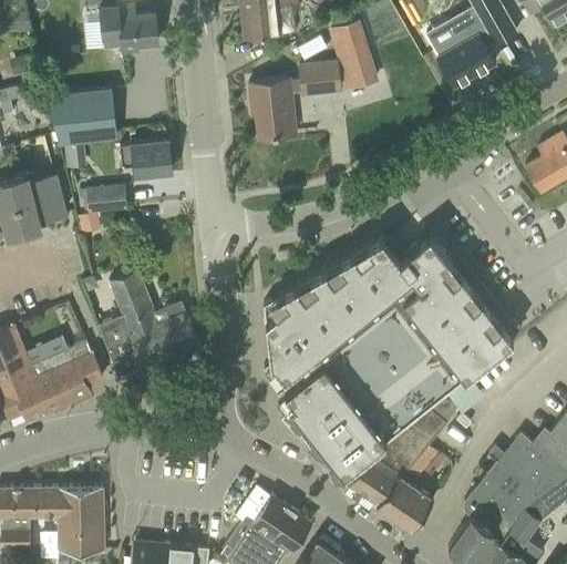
[(281,36),(278,8),(298,6),(297,0),(239,0),(244,39),(281,36)]
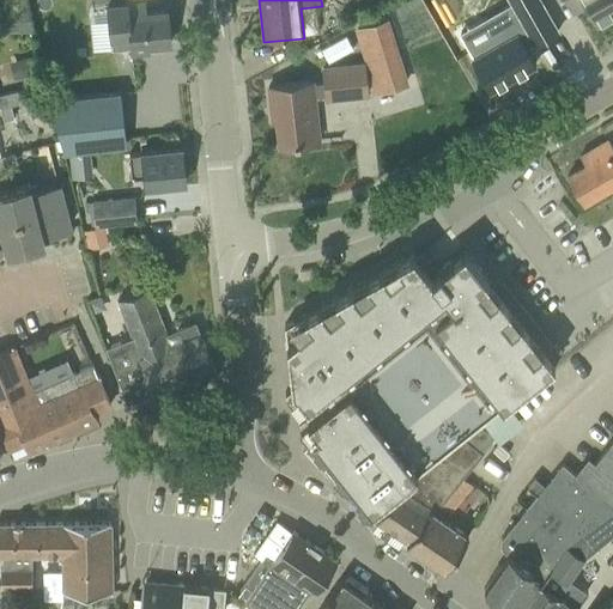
[(538,0),(509,0),(513,6),(487,20),(497,37),(469,53),(474,61),(472,62),(490,93),(536,67),(526,49),(534,43),(536,48),(558,35),(538,0)]
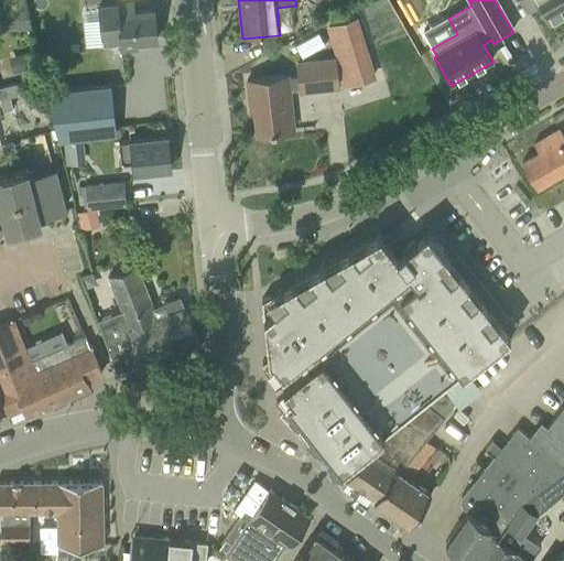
[(563,0),(519,0),(528,15),(541,8),(551,25),(563,17),(563,0)]
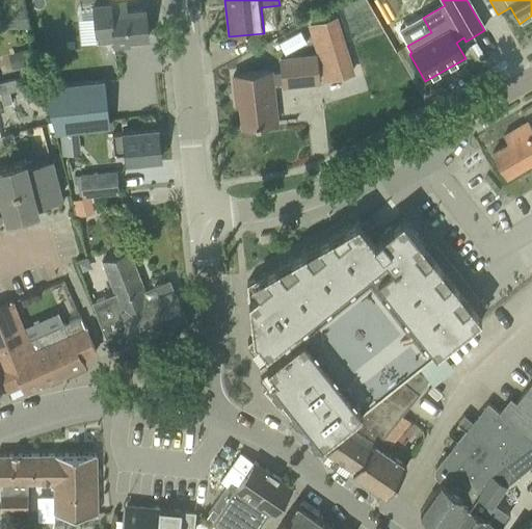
[(127,5),(94,8),(98,45),(113,44),(113,48),(131,47),(130,43),(149,41),(145,11),(127,14),(127,5)]
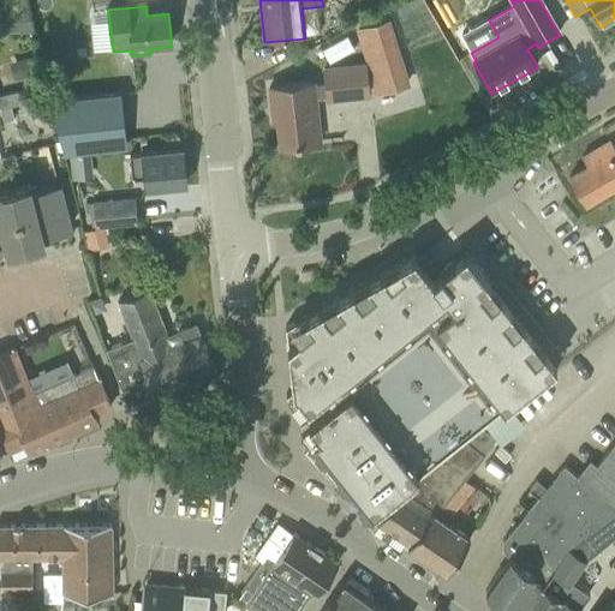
[(407,88),(386,23),(358,31),(380,96),(407,88)]
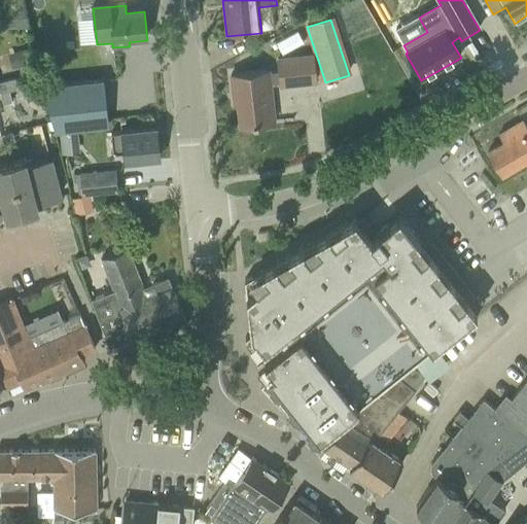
[(12,71),(30,67),(26,51),(8,56),(12,71)]
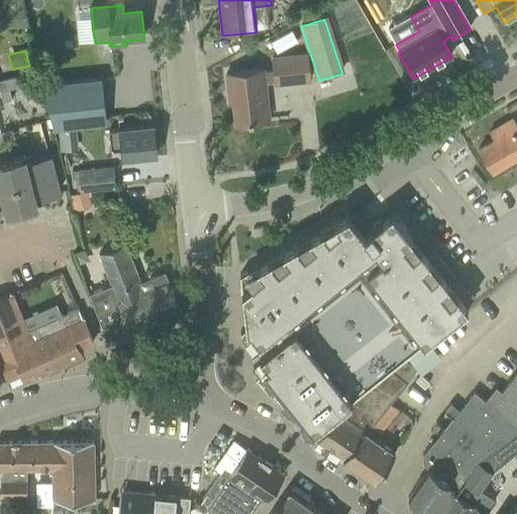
[(270,121),(266,86),(310,81),(306,57),(272,61),(274,72),(266,72),(266,71),(227,76),(229,95),(233,94),(236,125),(270,121)]
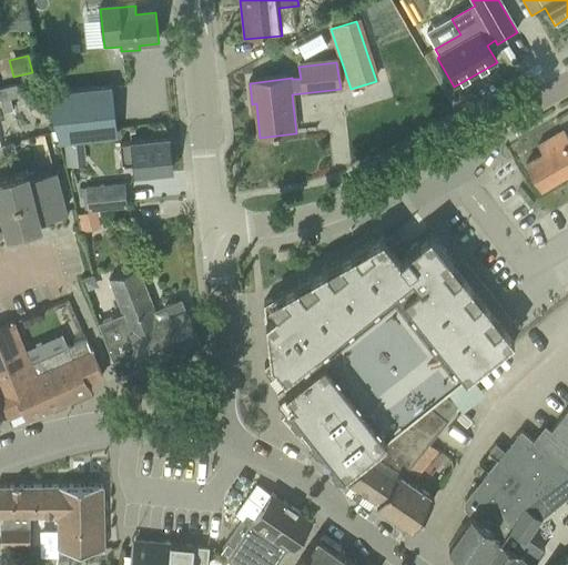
[(0,91),(0,101),(1,103),(10,101),(19,98),(16,87),(0,91)]
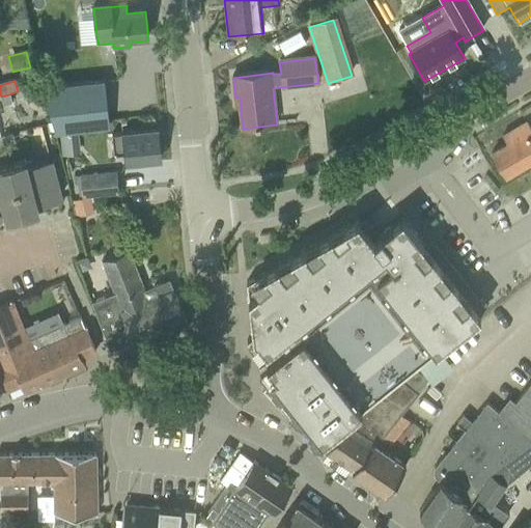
[(109,127),(105,82),(45,88),(55,133),(109,127)]
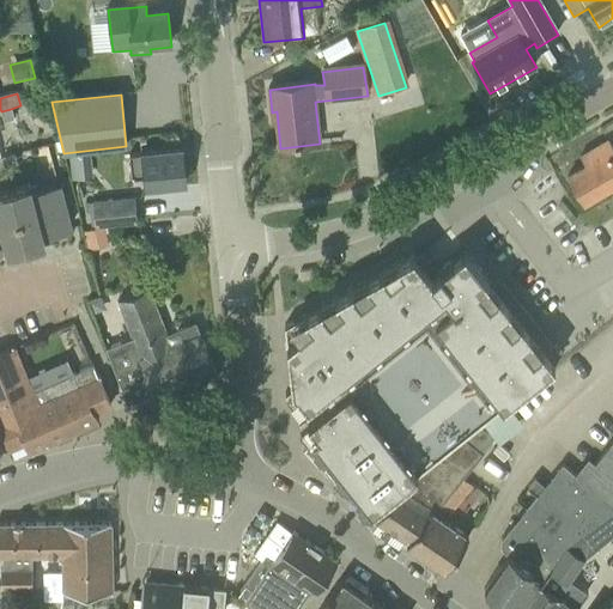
[(14,121),(11,109),(1,111),(4,123),(14,121)]
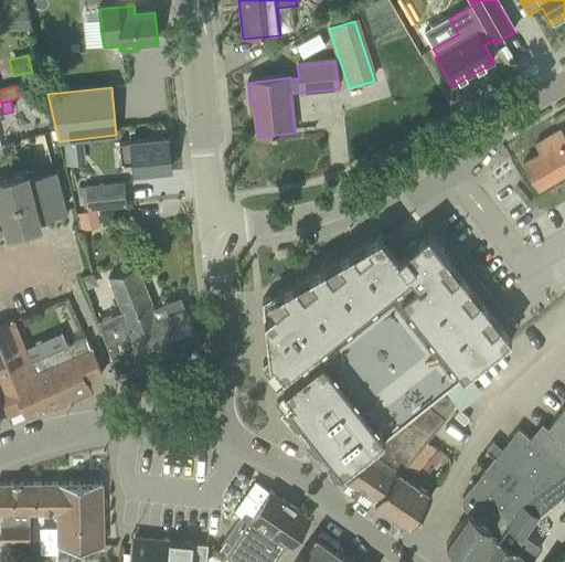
[(44,110),(44,101),(27,101),(27,109),(44,110)]
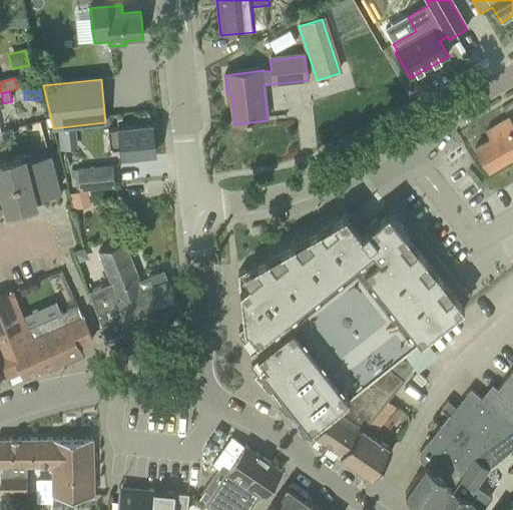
[(489,172),(512,158),(512,126),(509,119),(486,133),(491,141),(475,150),(489,172)]
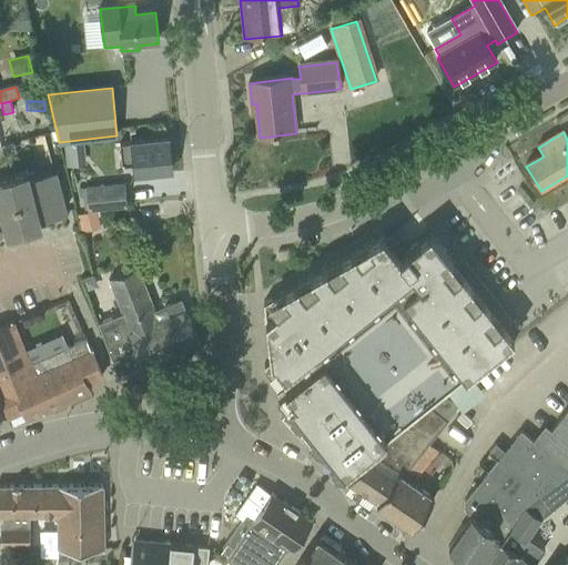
[(172,171),(169,140),(121,144),(123,168),(134,167),(135,174),(138,174),(139,179),(152,178),(151,173),(172,171)]
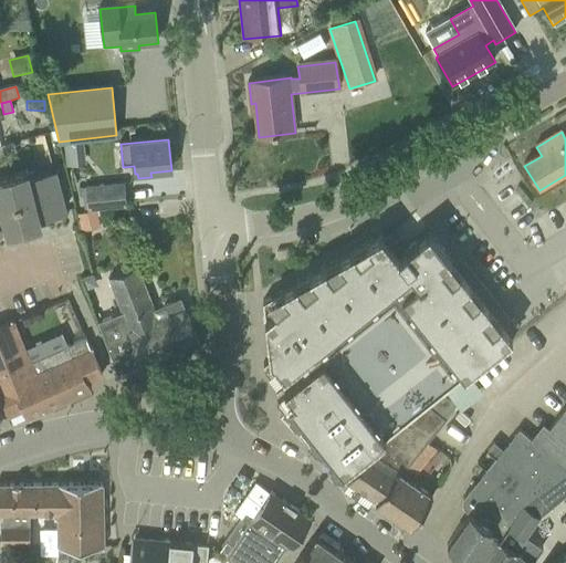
[(13,145),(2,147),(4,156),(17,154),(13,145)]
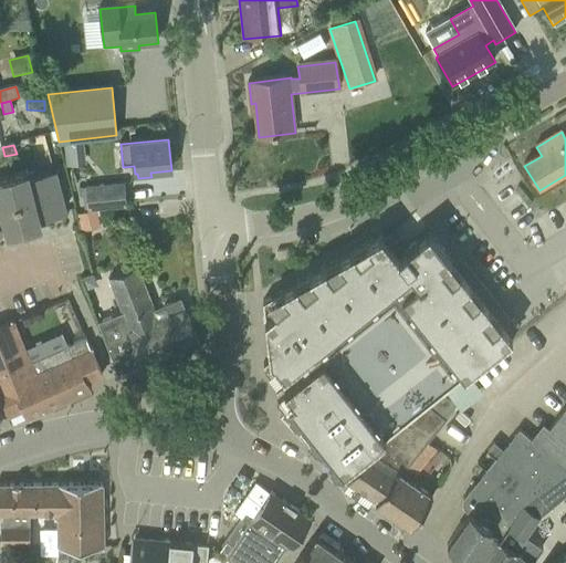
[(64,214),(54,173),(28,179),(25,173),(0,179),(0,229),(8,228),(9,235),(40,227),(38,220),(64,214)]
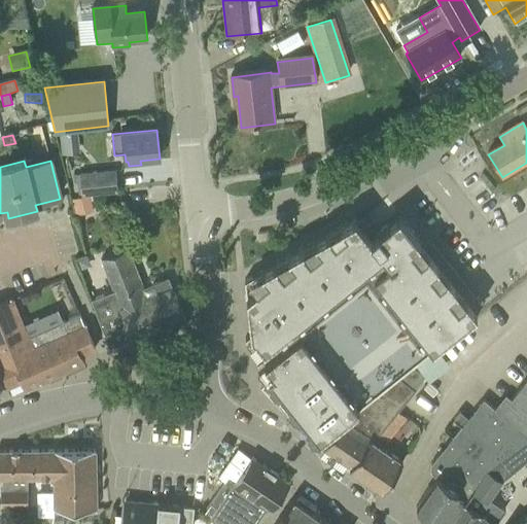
[(81,177),(82,198),(117,196),(116,175),(81,177)]
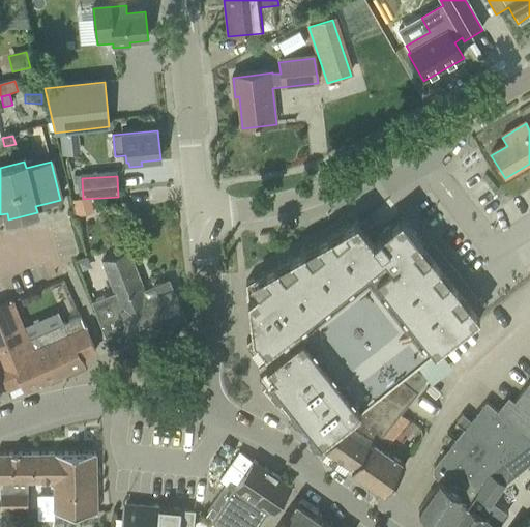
[(479,316),(402,218),(373,241),(357,221),(246,284),(253,338),(246,342),(260,358),(273,347),(280,355),(266,366),(275,378),(262,388),(317,446),(322,441),(479,316)]
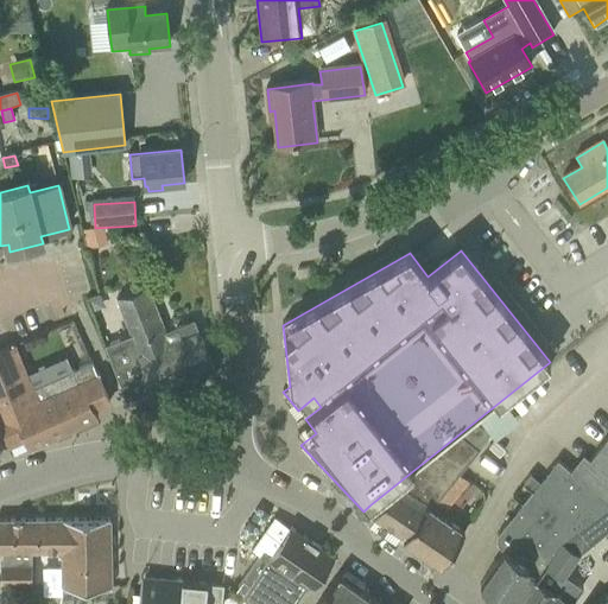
[(126,404),(214,369),(195,322),(178,329),(182,341),(169,345),(147,288),(116,300),(132,339),(106,350),(126,404)]
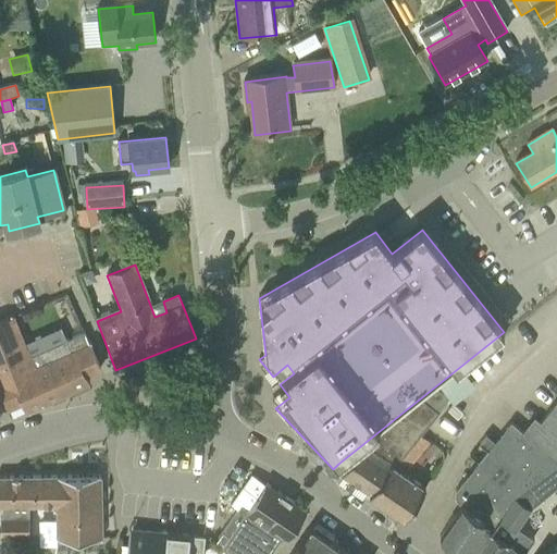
[(24,406),(27,414),(88,386),(85,378),(101,371),(85,334),(31,358),(14,319),(0,324),(0,395),(8,414),(24,406)]
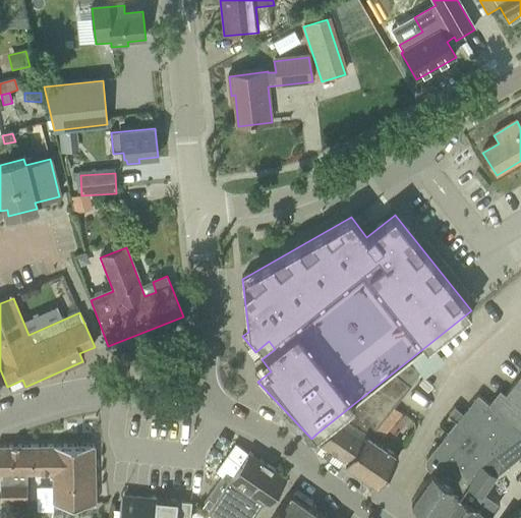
[(432,345),(411,360),(422,378),(445,363),(432,345)]
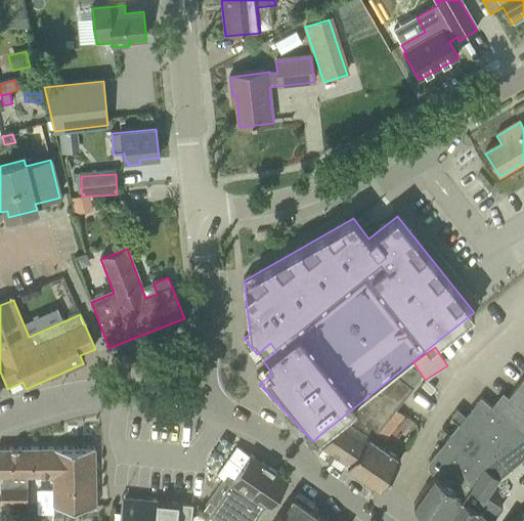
[(372,441),(396,409),(412,390),(395,376),(341,420),(340,420),(321,448),(352,469),(372,440),(372,441)]
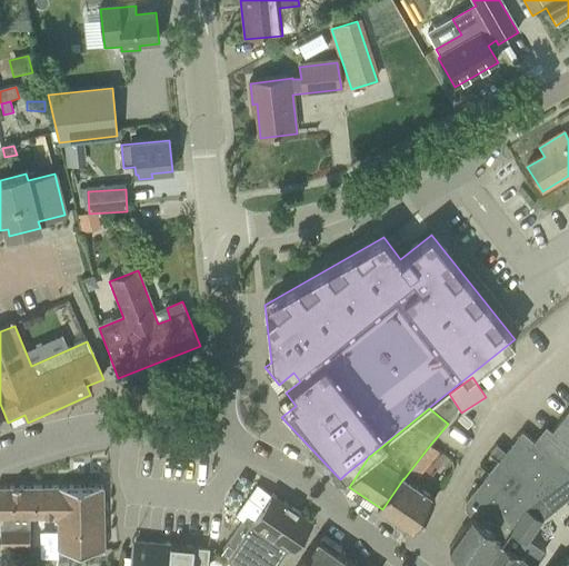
[(488,565),(527,510),(568,475),(568,413),(552,434),(546,428),(535,443),(522,433),(465,505),(465,509),(466,513),(469,515),(472,516),(450,549),(473,565),(488,565)]
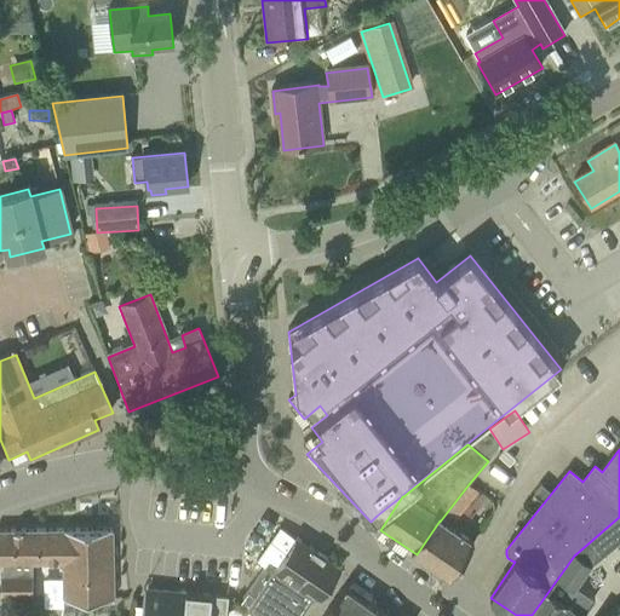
[(440,520),(417,554),(451,577),(472,543),(451,529),(480,494),(469,484),(440,522),(440,520)]
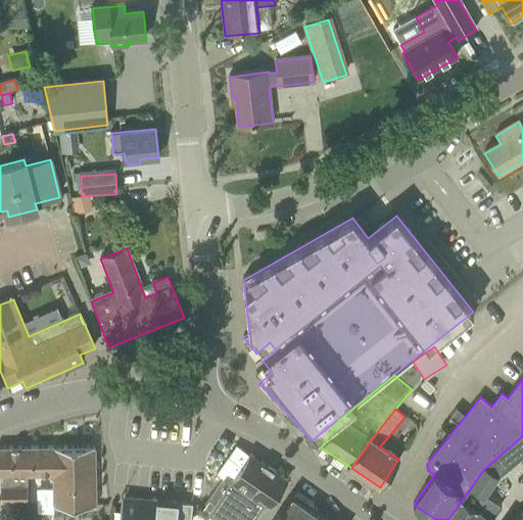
[(522,459),(522,436),(484,469),(448,519),(493,519),(503,508),(487,497),(500,478),(522,459)]
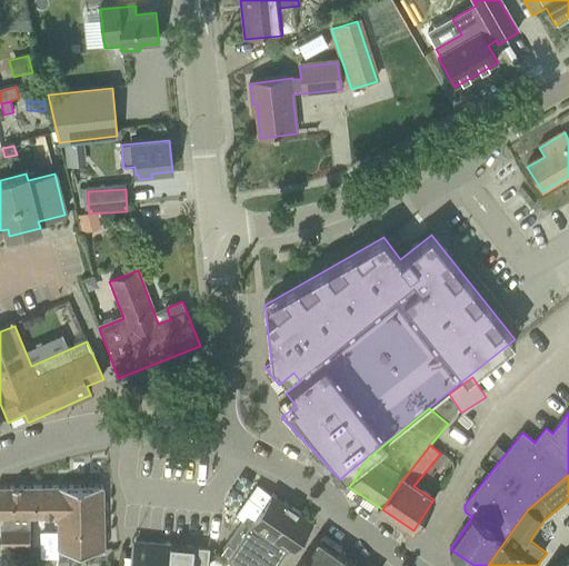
[(277,565),(288,550),(292,554),(313,524),(272,496),(272,497),(257,487),(236,518),(242,523),(219,557),(231,565),(277,565)]
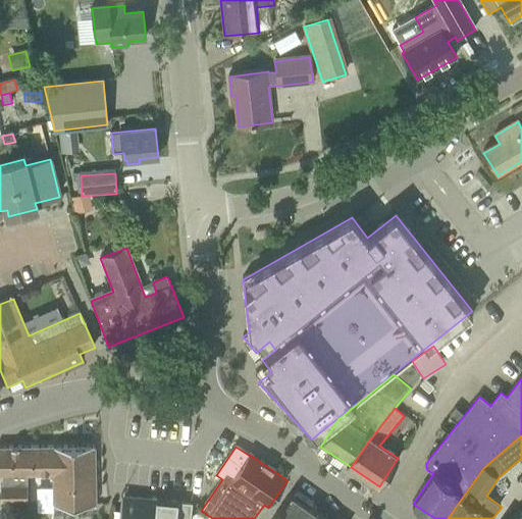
[(0,505),(28,505),(27,475),(46,475),(45,448),(0,448),(0,475),(2,476),(2,487),(0,487),(0,505)]
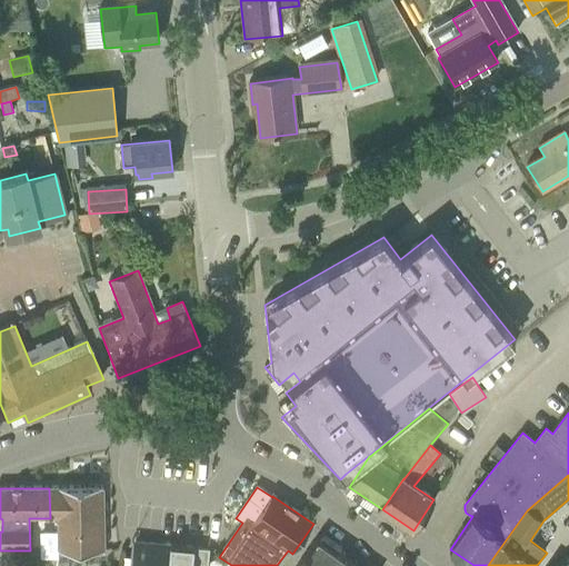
[(49,488),(50,518),(59,518),(60,553),(105,553),(103,488),(49,488)]
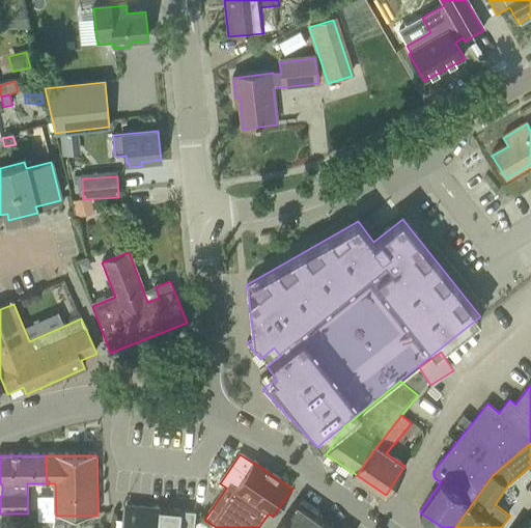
[(320,527),(324,524),(297,504),(278,527),(320,527)]
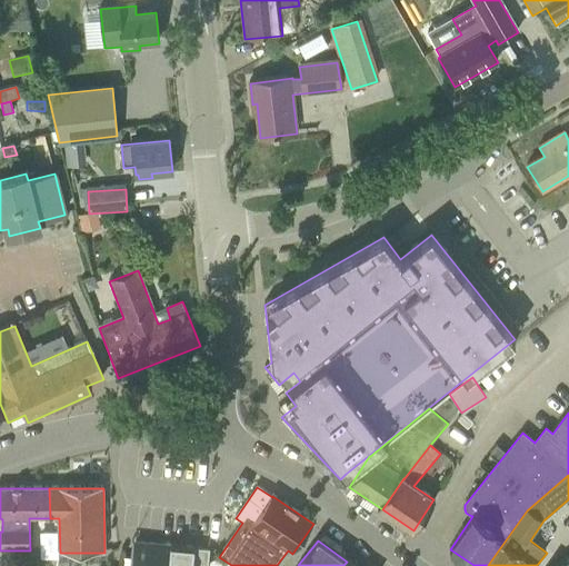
[(156,565),(158,545),(132,543),(129,565),(156,565)]
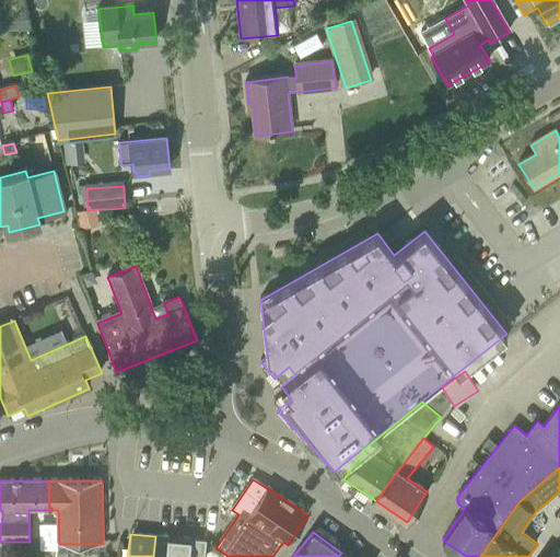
[(178,556),(182,538),(155,536),(153,556),(178,556)]
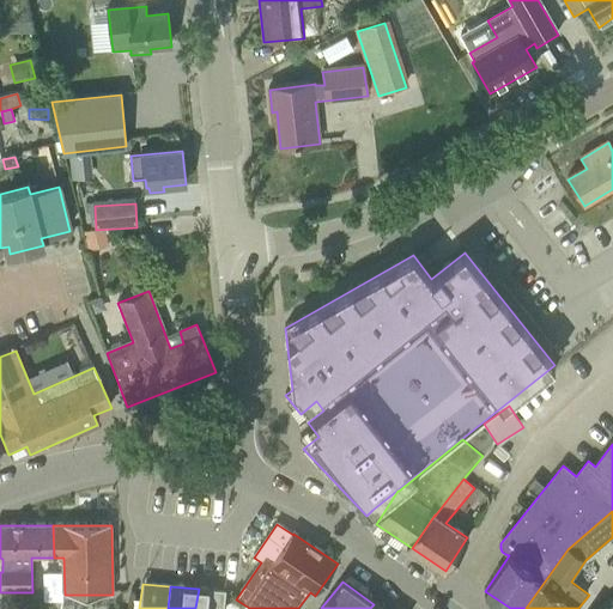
[(199,589),(195,608),(224,608),(226,592),(199,589)]
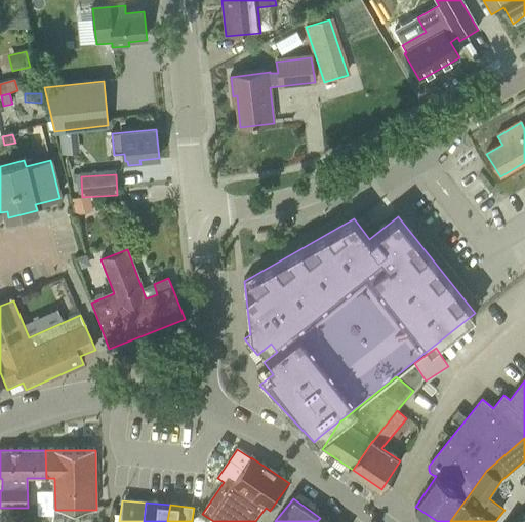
[(524,521),(524,512),(514,521),(524,521)]
